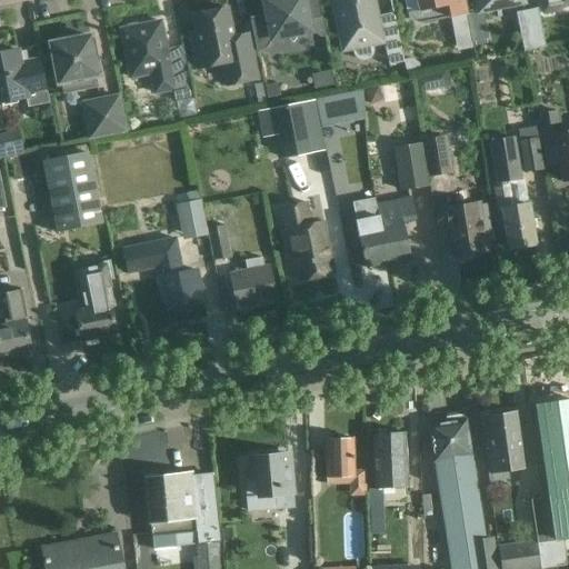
[(268,0),(265,1),(266,2),(266,5),(267,13),(249,17),(256,51),(266,49),(272,38),(282,37),(292,42),(299,33),(309,30),(320,38),(326,37),(318,0),(313,0),(303,2),(303,0),(268,0)]
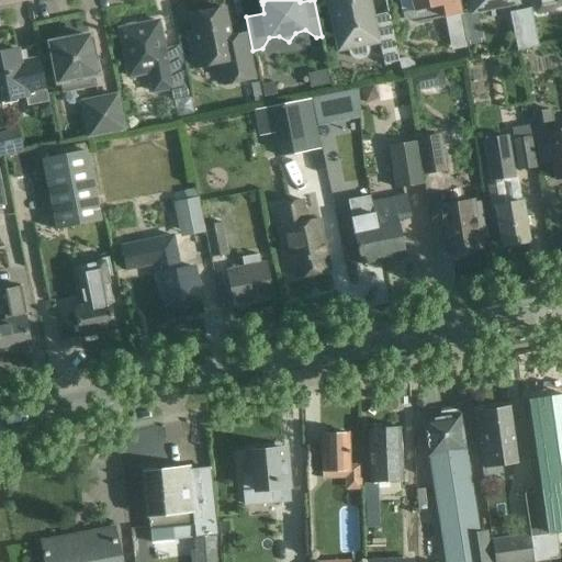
[(384,0),(388,13),(371,15),(368,0),(328,0),(330,9),(339,49),(348,47),(349,53),(351,55),(353,57),(357,59),(360,59),(362,58),(366,56),(368,54),(368,51),(368,48),(367,44),(379,42),(384,65),(398,62),(390,17),(385,0),(384,0)]
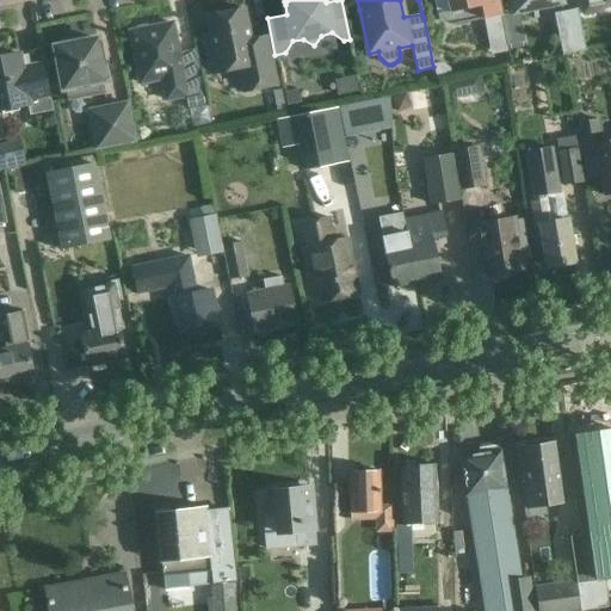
[(501,16),(498,0),(433,0),(437,14),(439,19),(443,23),(446,24),(452,25),(501,16)]
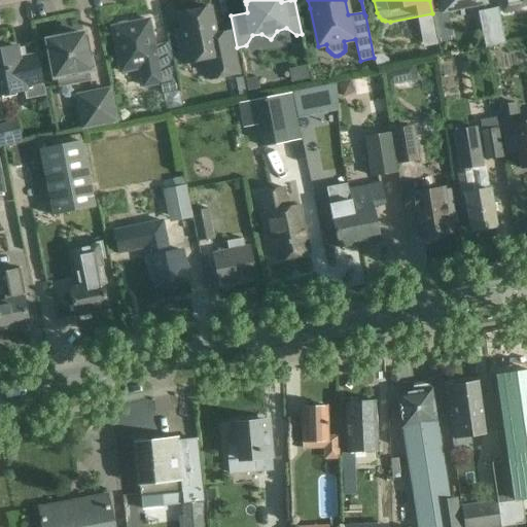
[(441,0),(444,10),(484,2),(483,0),(441,0)]
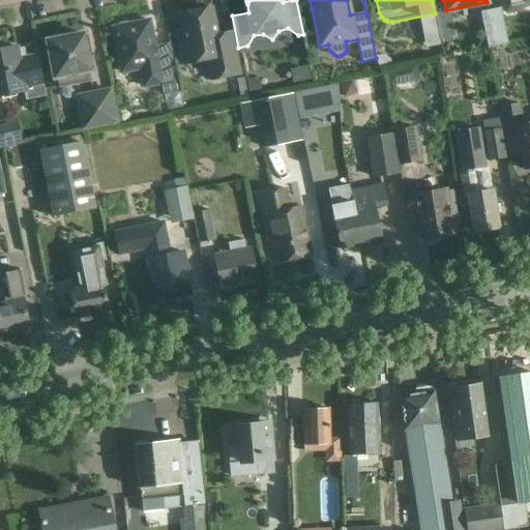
[(503,0),(506,12),(524,9),(522,1),(527,0),(503,0)]
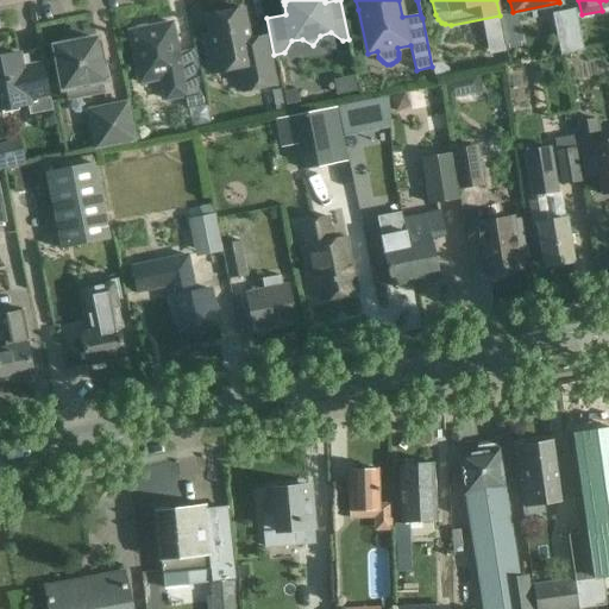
[(242,92),(275,85),(270,60),(265,37),(249,39),(243,8),(206,16),(212,48),(206,49),(211,74),(237,68),(242,92)]
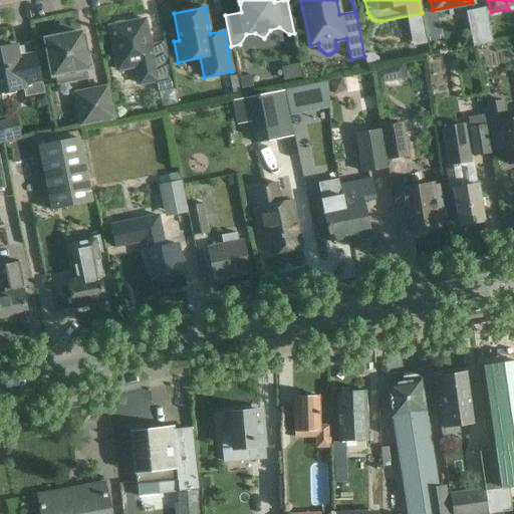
[(493,42),(485,7),(466,11),(473,46),(493,42)]
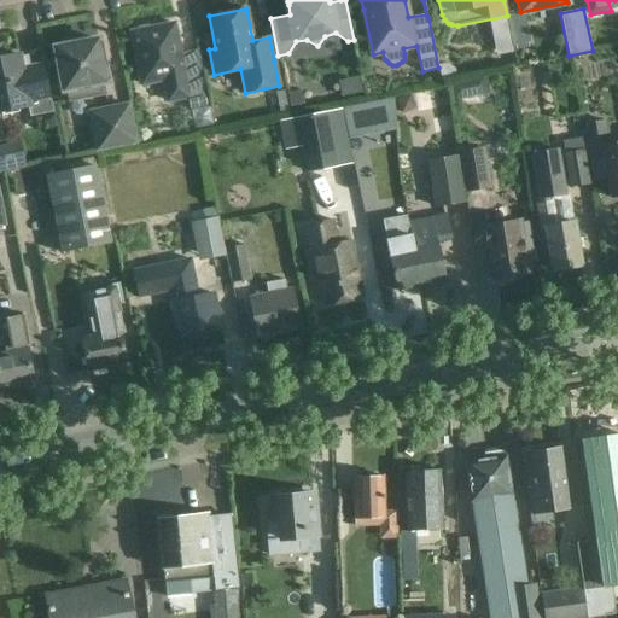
[(165,100),(185,97),(188,97),(191,110),(207,108),(197,50),(179,53),(174,23),(130,31),(140,85),(162,81),(165,100)]
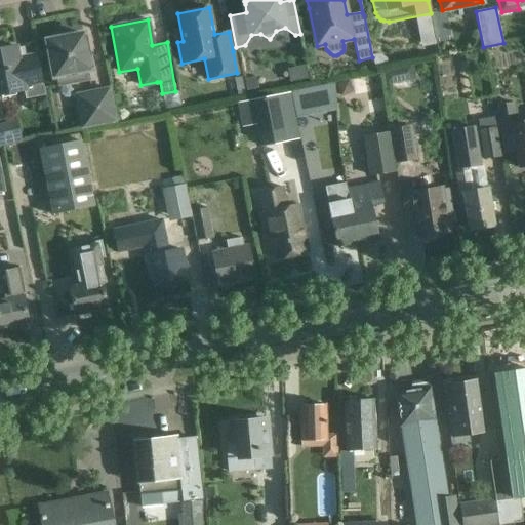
[(44,24),(45,33),(73,30),(72,21),(44,24)]
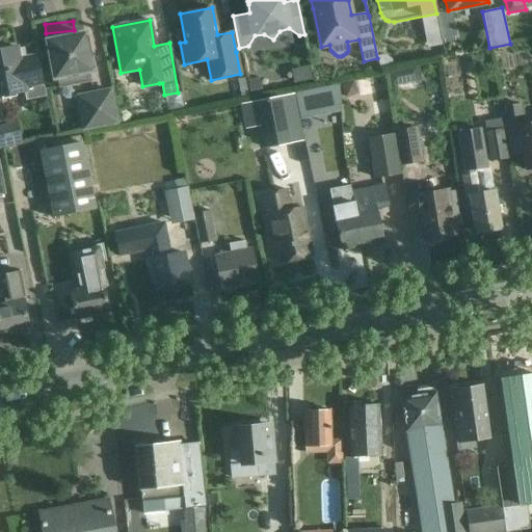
[(58,88),(91,81),(89,71),(91,71),(84,33),(47,41),(54,78),(56,77),(58,88)]
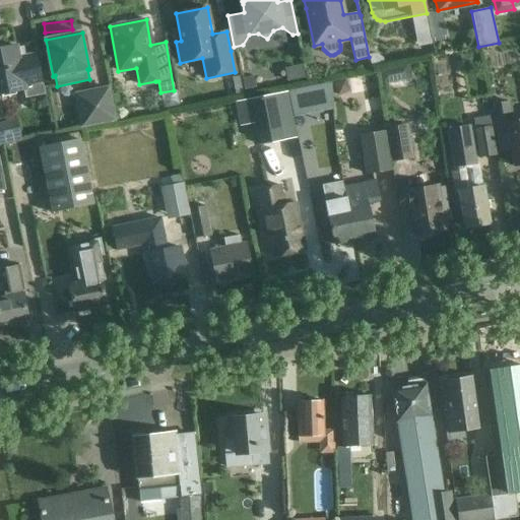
[(24,98),(45,93),(41,74),(37,54),(23,57),(21,47),(16,48),(15,46),(0,49),(0,92),(22,88),(24,98)]
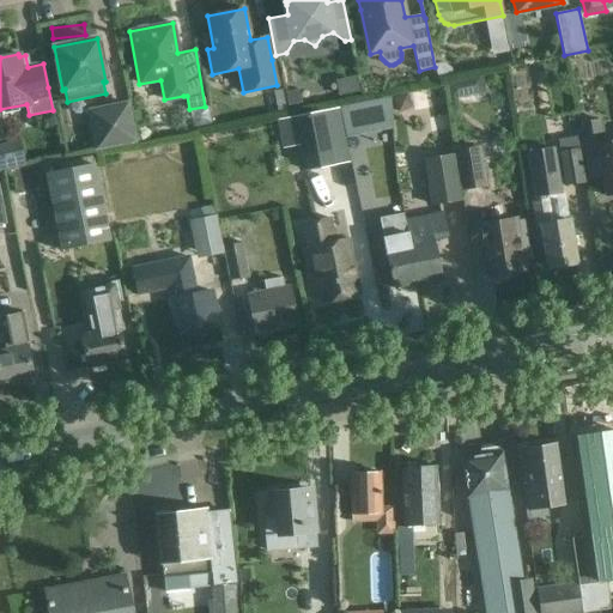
[(443,62),(435,65),(438,80),(454,77),(451,68),(443,62)]
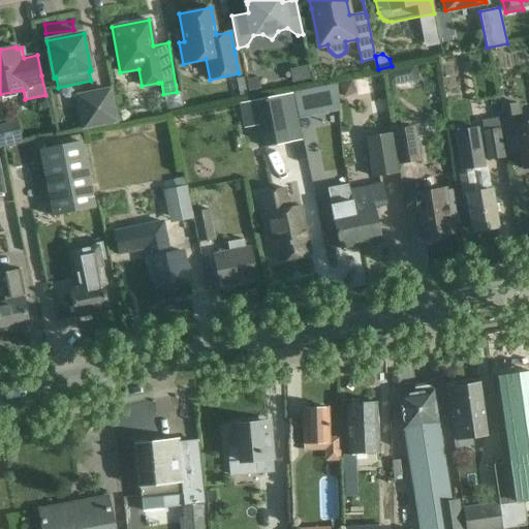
[(292,83),(311,79),(308,65),(289,69),(292,83)]
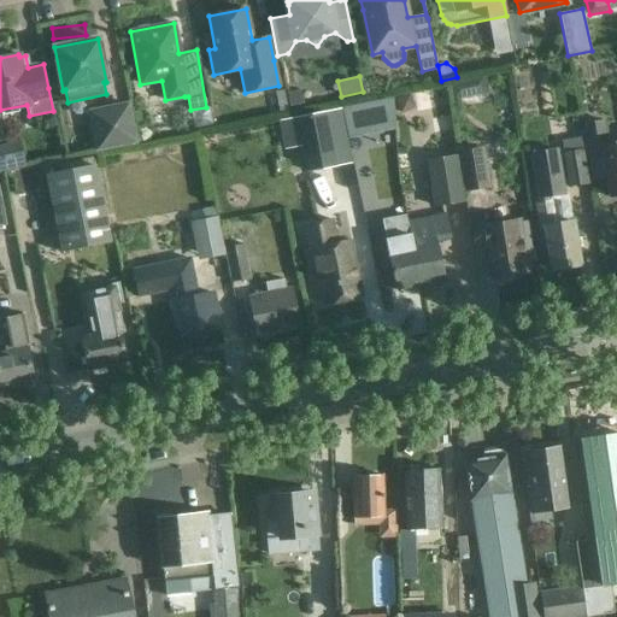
[(454,100),(488,93),(485,77),(451,84),(454,100)]
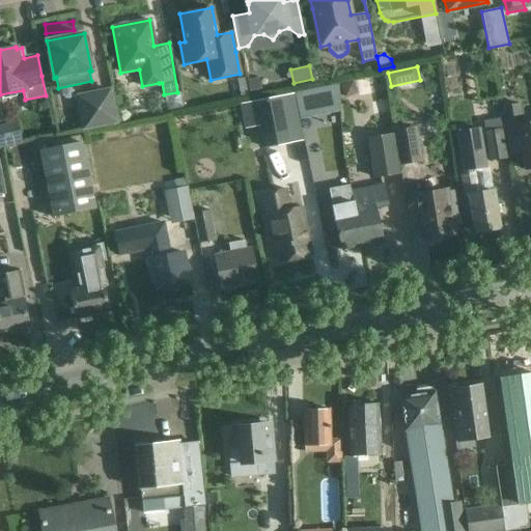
[(353,80),(340,85),(345,98),(358,93),(353,80)]
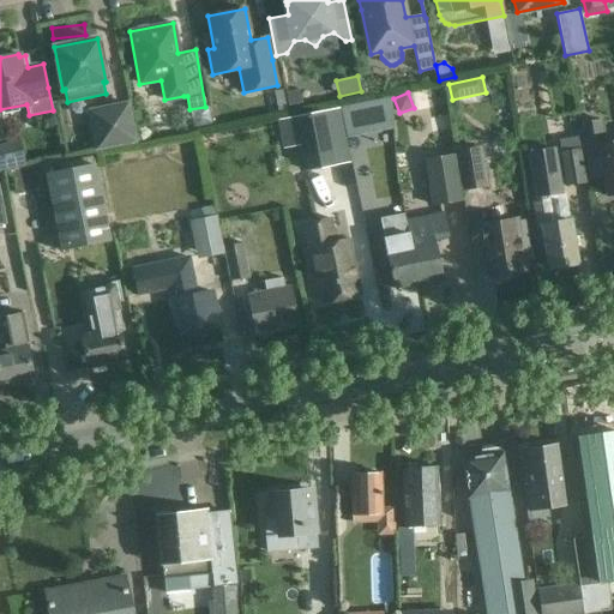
[(92,127),(97,149),(134,142),(127,103),(107,108),(109,124),(92,127)]
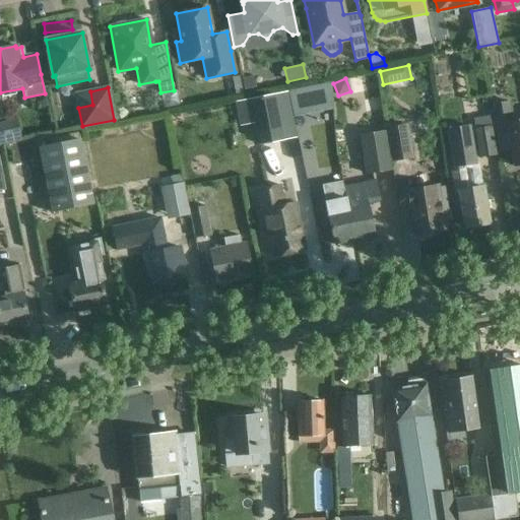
[(174,90),(160,92),(164,108),(179,106),(176,89),(174,90)]
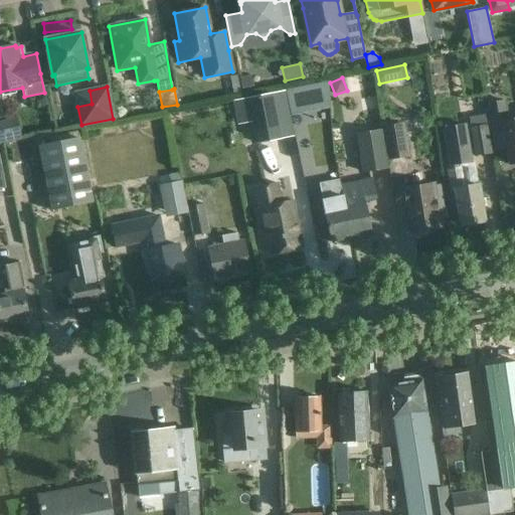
[(272,94),(246,99),(251,123),(255,144),(281,139),(272,94)]
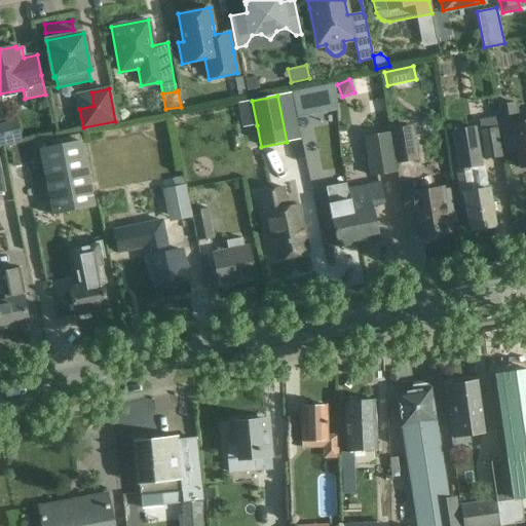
[(516,104),(497,107),(503,146),(515,144),(519,167),(525,166),(525,122),(520,124),(516,104)]
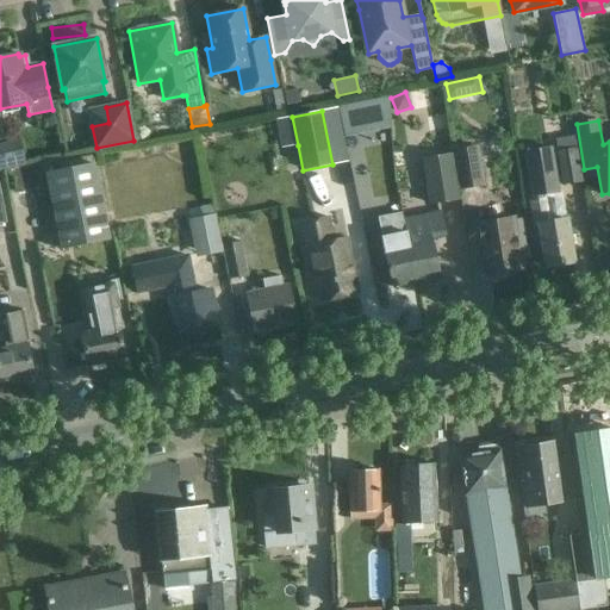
[(555,139),(562,185),(582,182),(576,136),(555,139)]
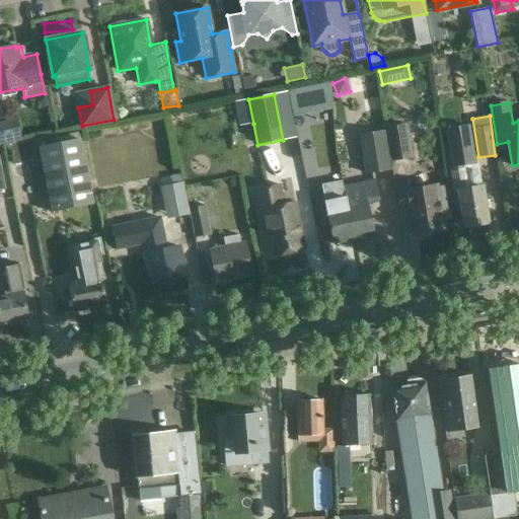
[(0,123),(0,144),(9,143),(5,122),(0,123)]
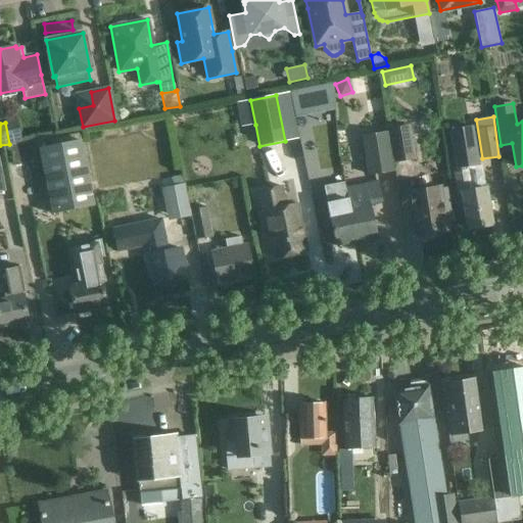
[(394,162),(415,159),(410,125),(388,128),(394,162)]
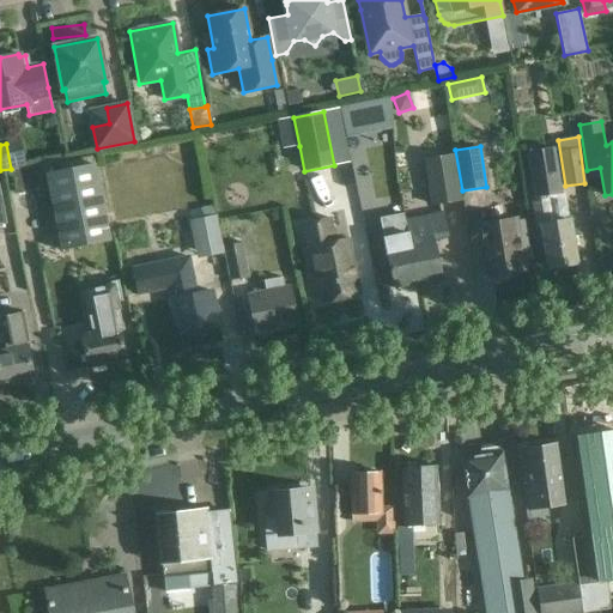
[(529,156),(536,201),(532,202),(536,228),(541,226),(547,267),(576,262),(570,224),(552,226),(547,196),(562,194),(554,151),(529,156)]
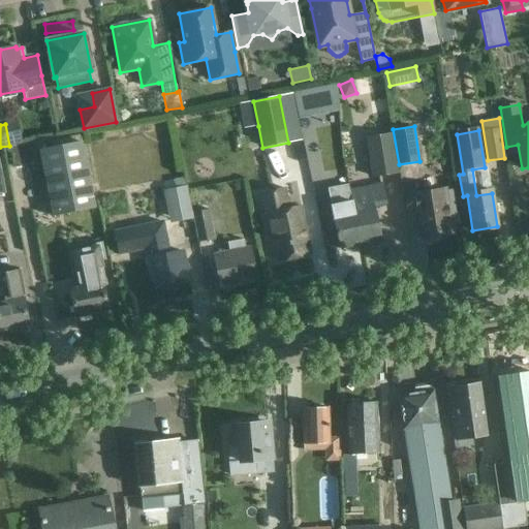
[(392,133),(366,137),(372,178),(398,173),(392,133)]
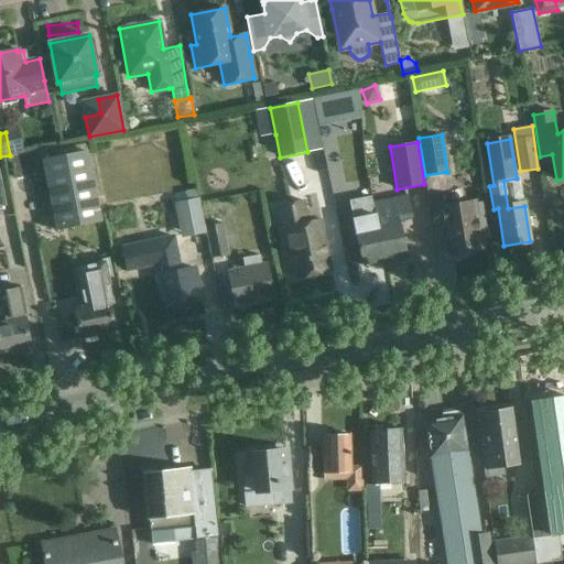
[(57,231),(101,223),(87,155),(44,164),(57,231)]
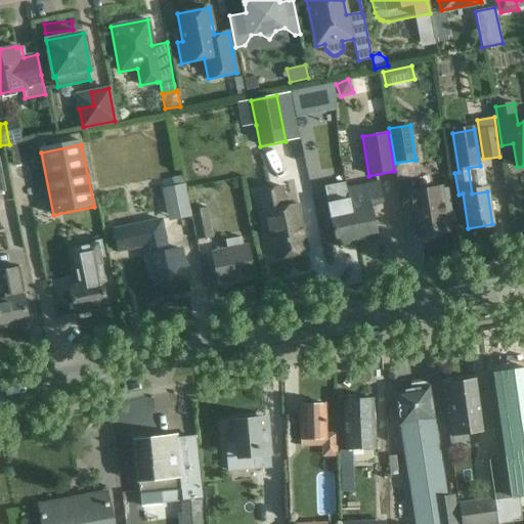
[(345,182),(323,186),(336,246),(357,242),(347,190),(345,182)]
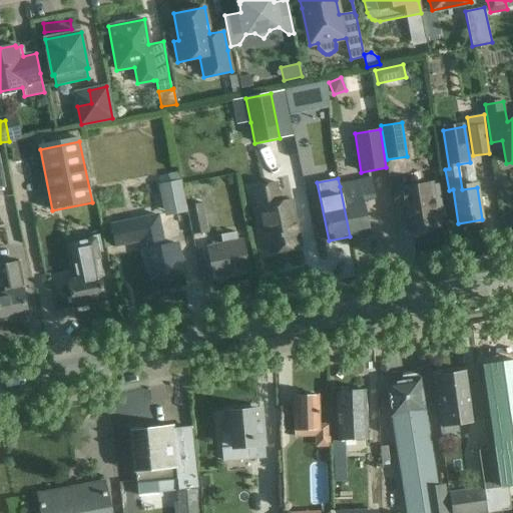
[(164,215),(186,211),(180,180),(158,185),(164,215)]
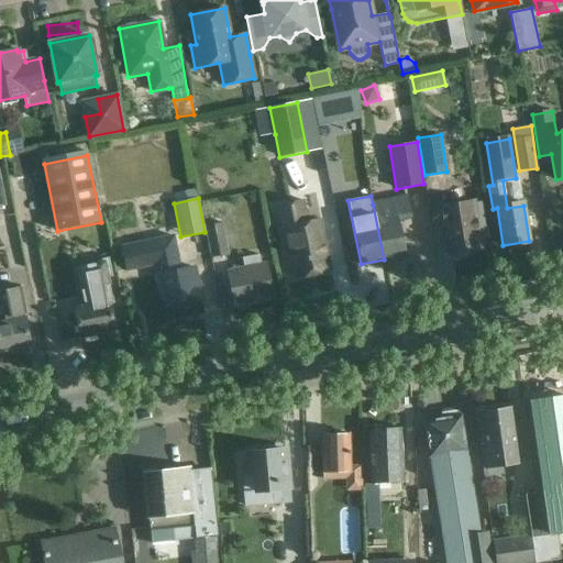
[(373,205),(384,260),(406,255),(399,220),(411,218),(407,198),(373,205)]
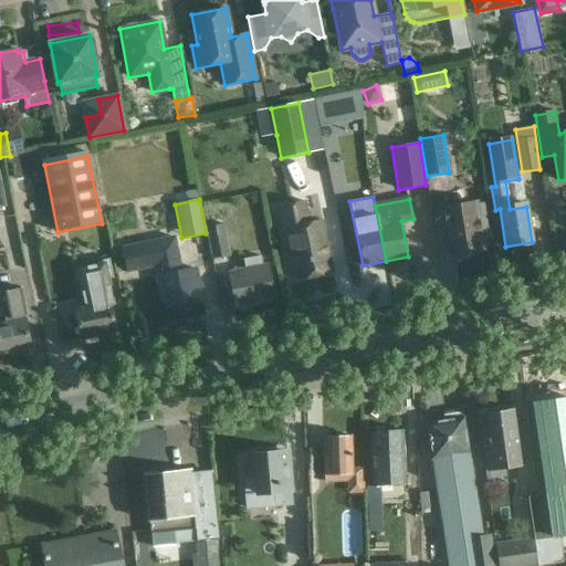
[(304,201),(290,205),(275,208),(287,265),(293,263),(296,280),(332,272),(321,221),(308,223),(304,201)]
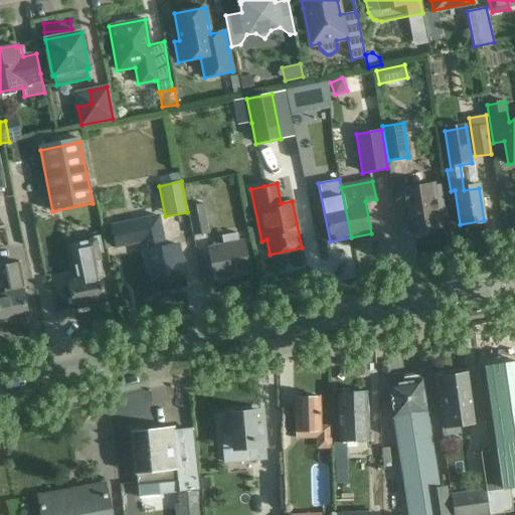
[(432,184),(403,189),(410,232),(439,228),(438,220),(445,219),(439,186),(433,187),(432,184)]
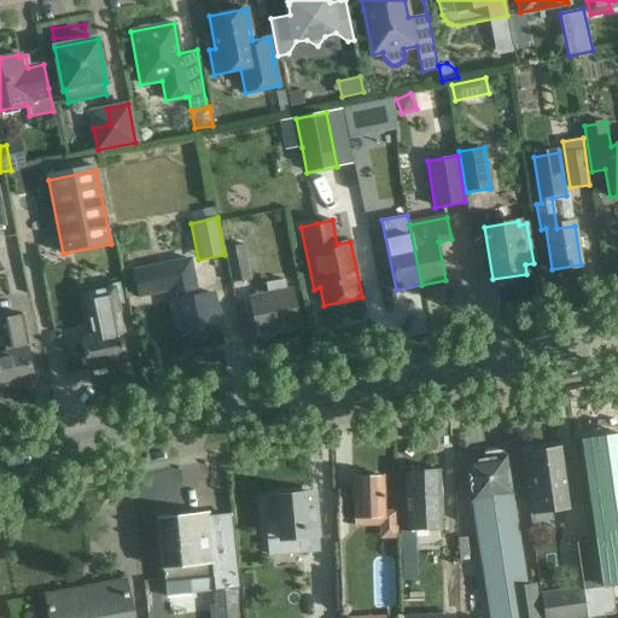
[(244,244),(226,248),(225,249),(226,254),(232,284),(251,279),(244,244)]
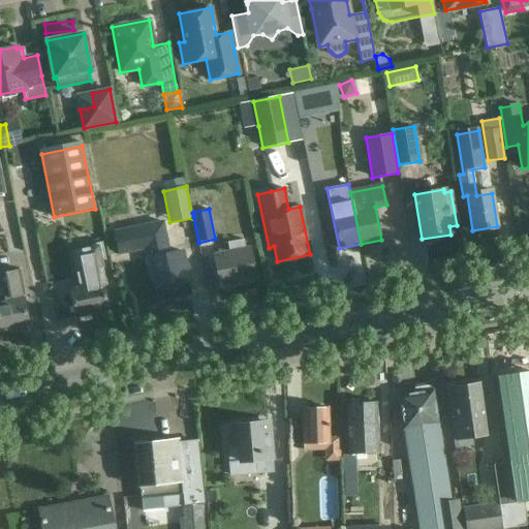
[(163,223),(141,228),(145,248),(151,280),(153,279),(156,300),(189,292),(181,249),(168,251),(163,223)]
